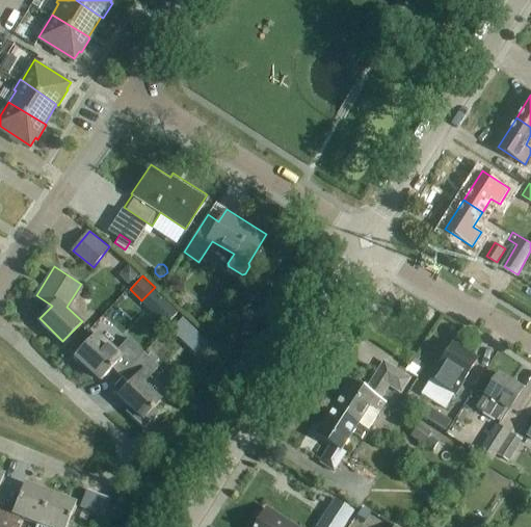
[(179,336),(191,323),(182,315),(169,327),(179,336)]
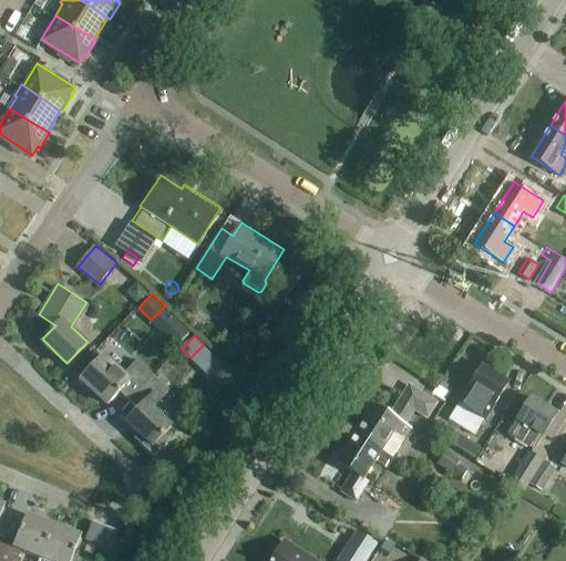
[(131,397),(154,373),(137,357),(123,372),(103,354),(83,375),(110,401),(122,387),(131,397)]
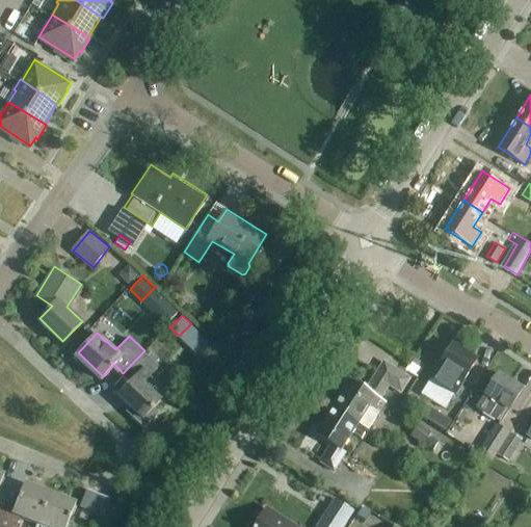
[(465,378),(477,359),(452,343),(431,377),(445,385),(444,386),(454,392),(463,377),(465,378)]
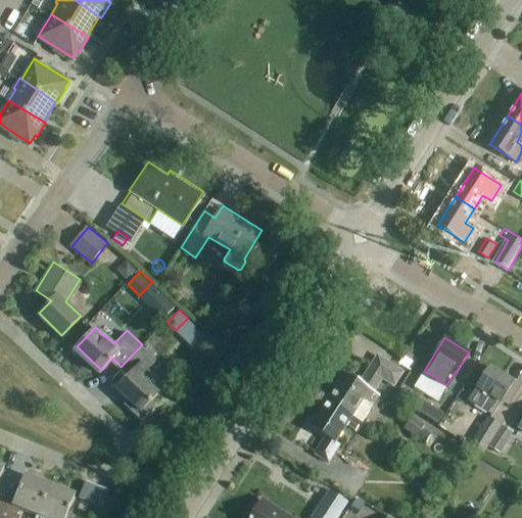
[(142,344),(121,367),(129,374),(119,385),(130,397),(127,401),(135,408),(138,405),(143,410),(159,392),(141,375),(157,359),(142,344)]
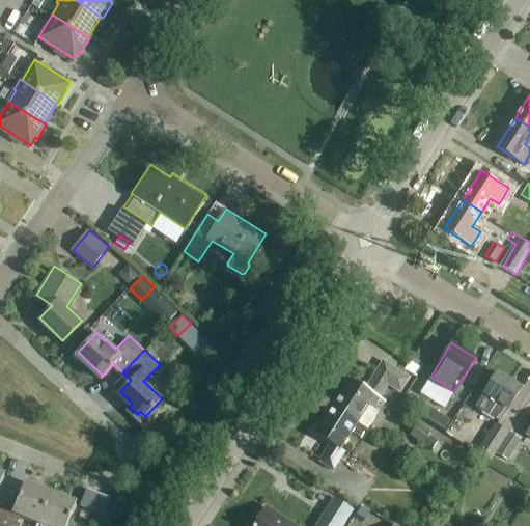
[(343,416),(356,423),(358,420),(368,426),(385,400),(380,397),(389,383),(400,391),(410,377),(384,359),(365,387),(351,378),(334,402),(346,410),(343,416)]
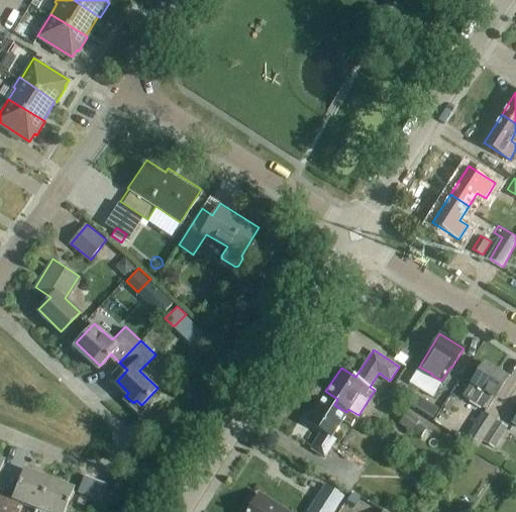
[(496,396),(508,377),(484,362),(472,381),(463,394),(487,409),(495,396),(496,396)]
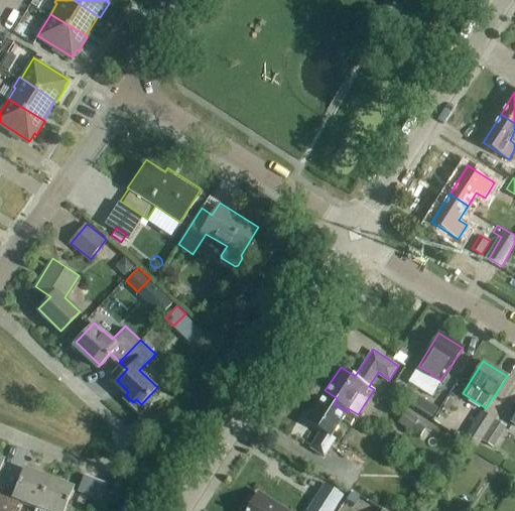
[(394,378),(402,396),(432,414),(439,402),(396,375),(394,378)]
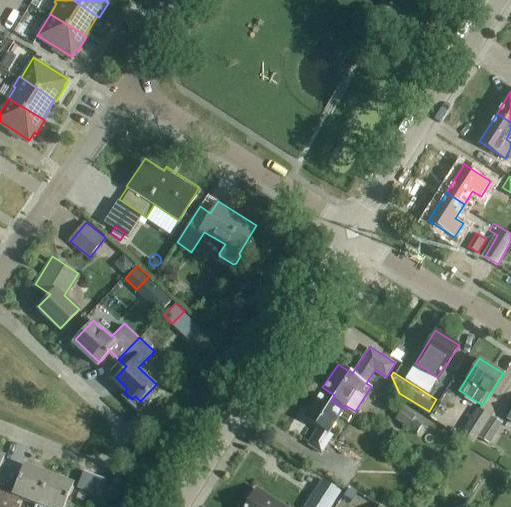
[(343,408),(331,401),(334,395),(322,387),(303,416),(318,426),(308,443),(321,451),(332,435),(335,430),(331,427),(334,423),(343,408)]
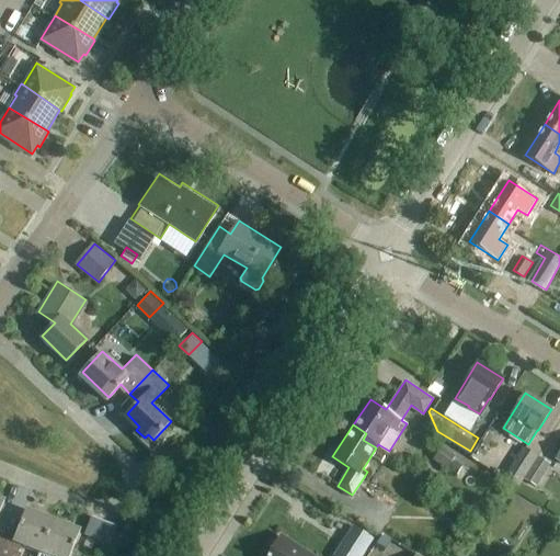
[(430,462),(440,449),(413,428),(403,441),(430,462)]
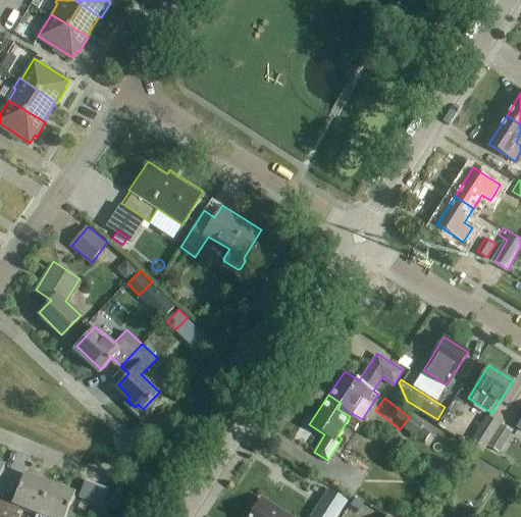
[(480,449),(485,442),(500,421),(488,414),(475,435),(452,421),(463,403),(455,398),(439,423),(480,449)]
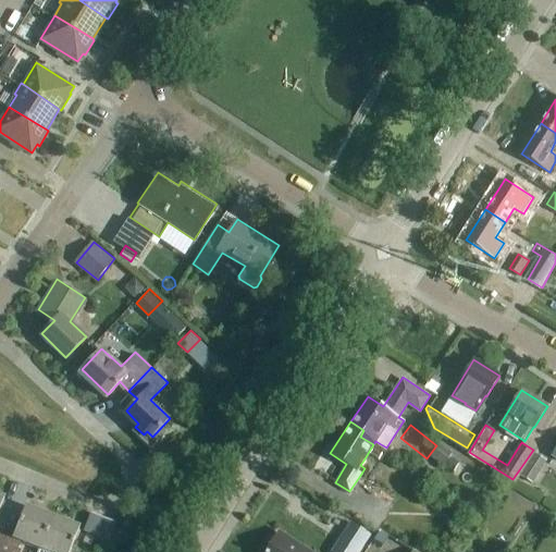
[(456,471),(462,462),(452,454),(455,451),(441,441),(431,455),(456,471)]
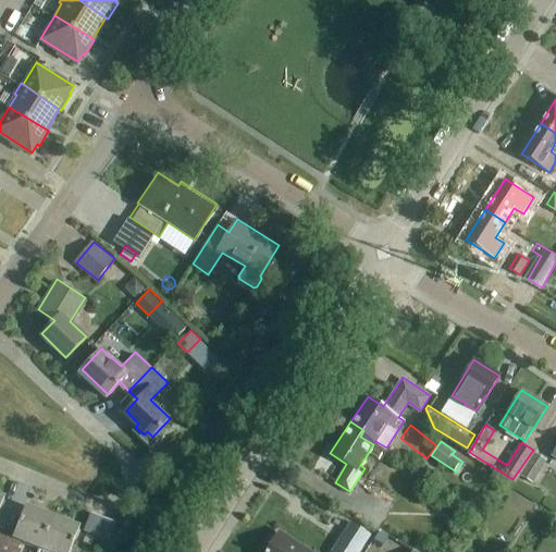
[(533,450),(518,471),(534,481),(548,458),(533,450)]
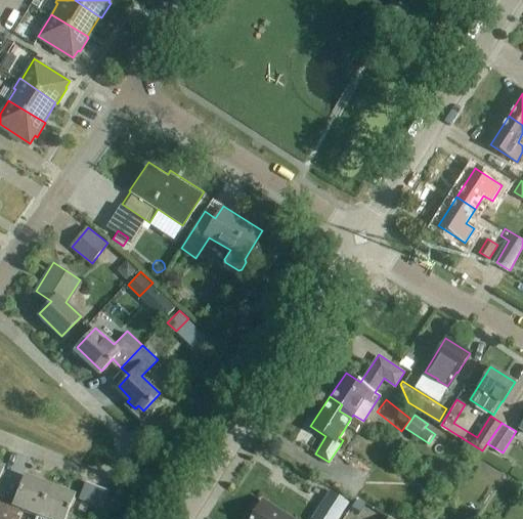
[(375,428),(369,436),(385,446),(390,439),(375,428)]
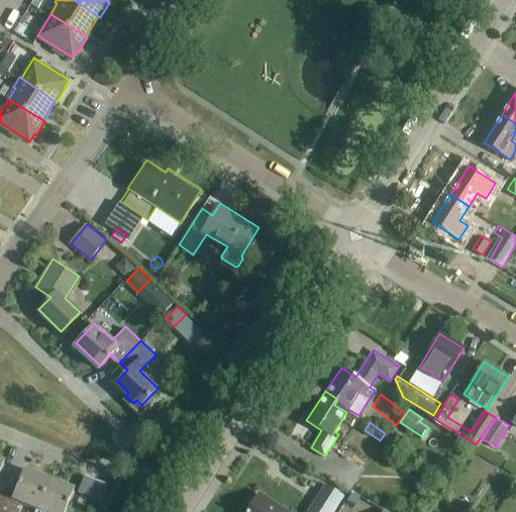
[(501,484),(512,477),(505,466),(494,473),(501,484)]
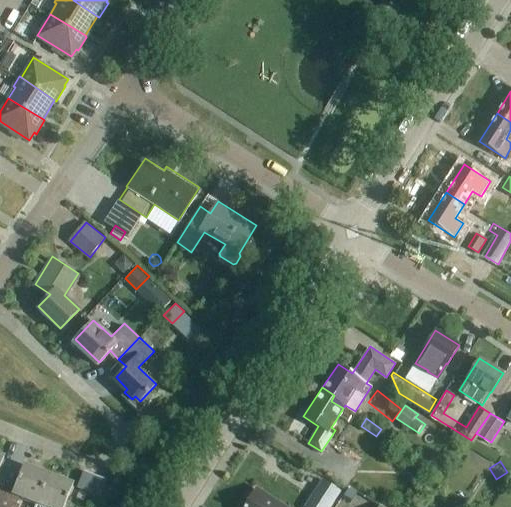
[(36,502),(48,472),(24,463),(14,488),(3,484),(0,492),(0,506),(19,506),(21,503),(17,501),(20,495),(36,502)]
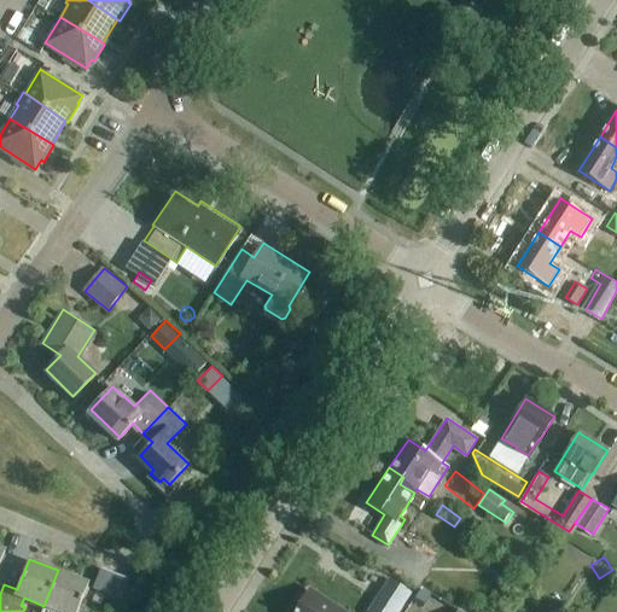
[(502,564),(502,577),(513,578),(513,565),(502,564)]
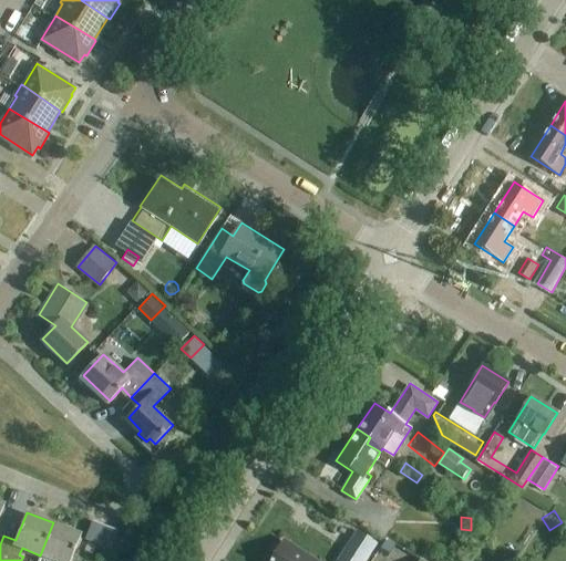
[(53,522),(40,556),(54,560),(70,560),(81,533),(53,522)]
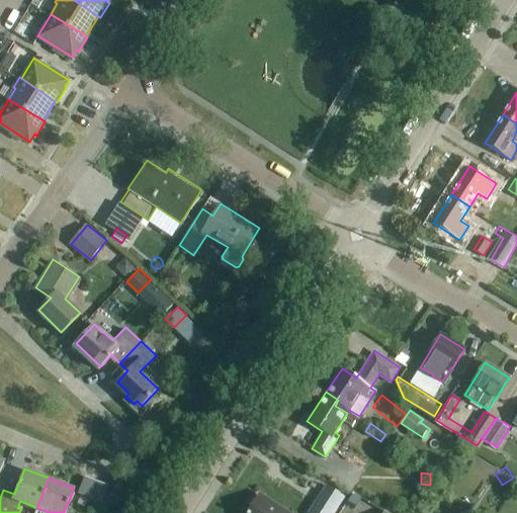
[(326,483),(308,511),(310,512),(334,512),(346,495),(326,483)]
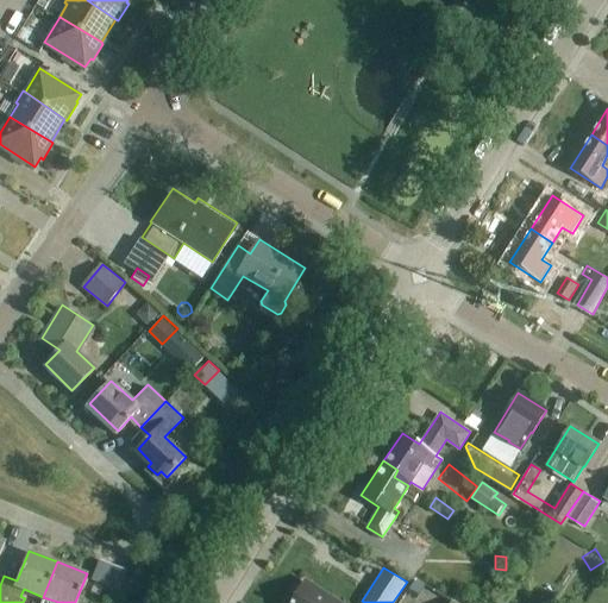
[(92,576),(87,586),(100,591),(104,580),(92,576)]
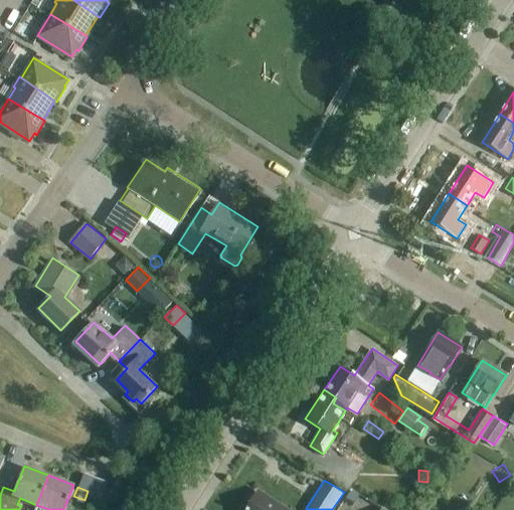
[(286,509),(258,491),(244,509),(286,509)]
